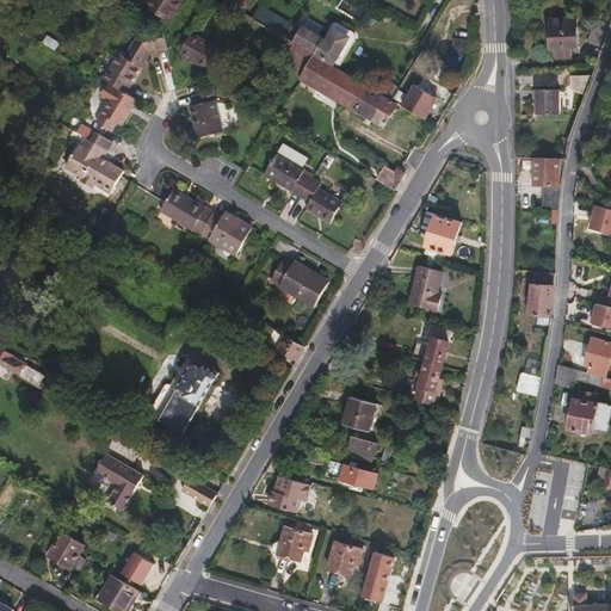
[(148,0),(146,6),(167,18),(178,0),(148,0)]
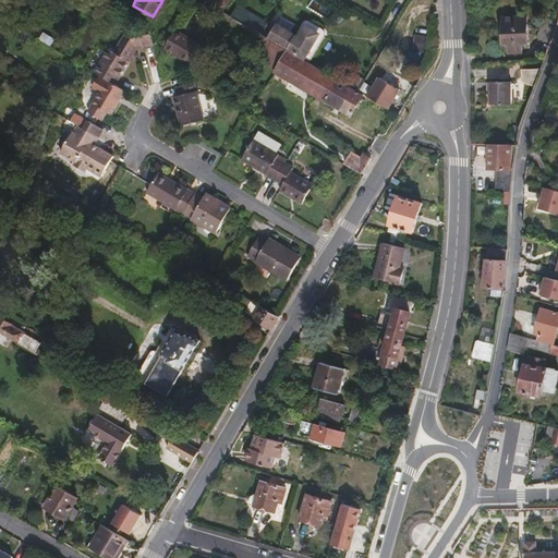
[(162,0),(153,16),(158,19),(168,0),(162,0)]
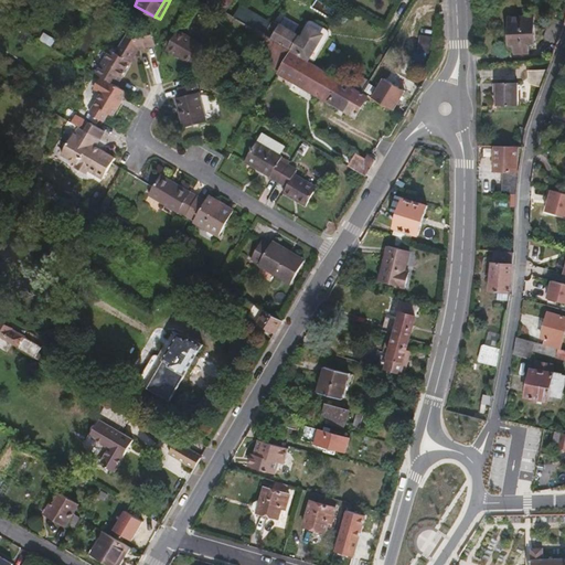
[(526,43),(533,43),(532,17),(508,18),(509,44),(514,44),(514,53),(526,53),(526,43)]
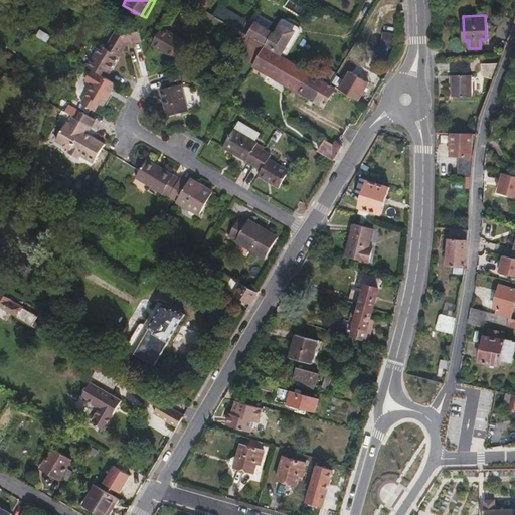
[(142,39),(138,20),(129,22),(133,41),(142,39)]
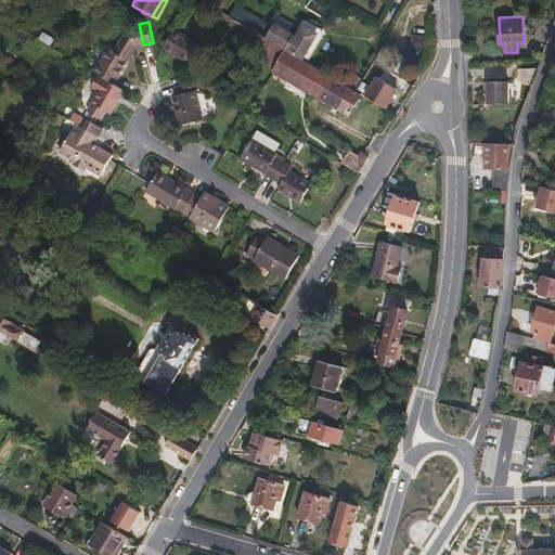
[(107,50),(94,73),(99,75),(114,85),(136,47),(143,44),(139,24),(129,26),(114,53),(107,50)]
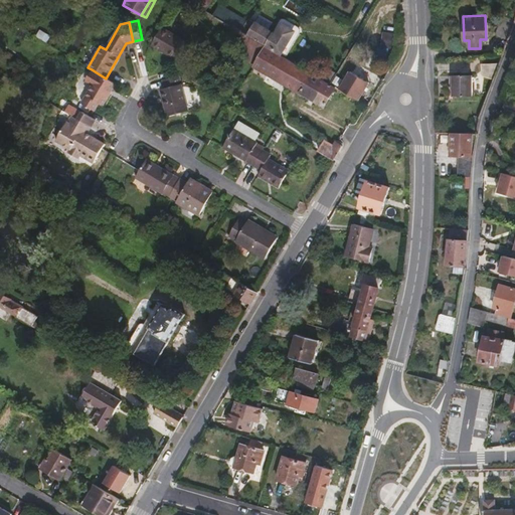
[(244,25),(241,30),(280,52),(286,40),(280,37),(254,22),(251,28),(244,25)]
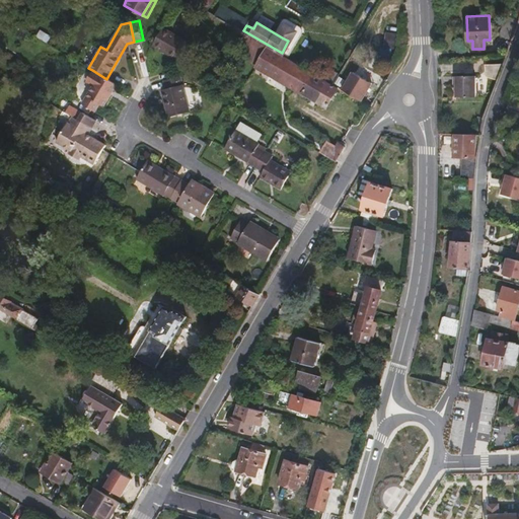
[(177,59),(188,41),(164,26),(154,45),(177,59)]
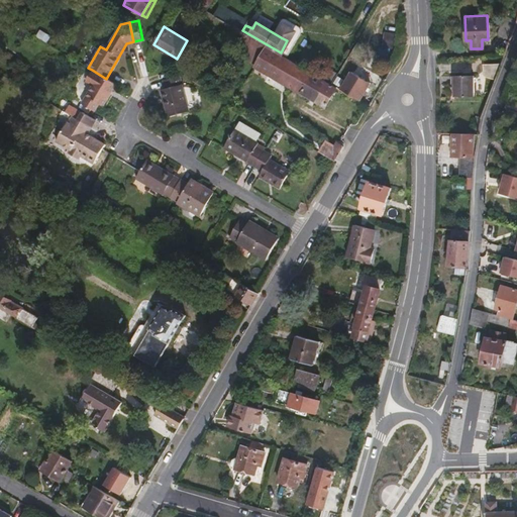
[(300,34),(288,27),(281,37),(287,40),(281,53),(287,56),(300,34)]
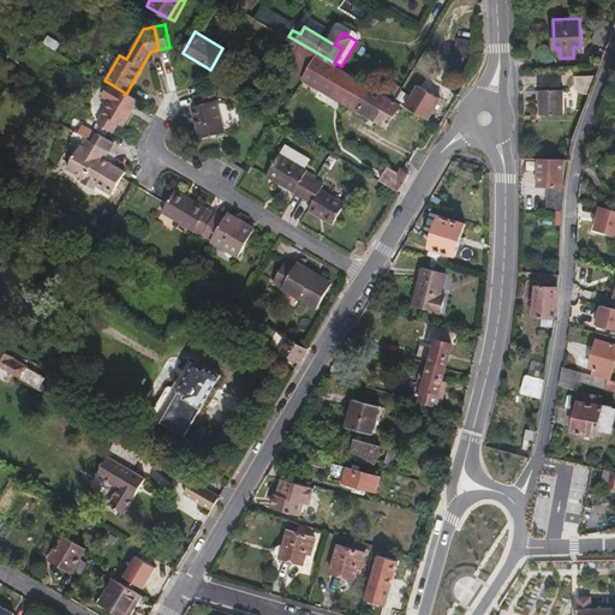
[(293,42),(282,59),(306,73),(317,57),(293,42)]
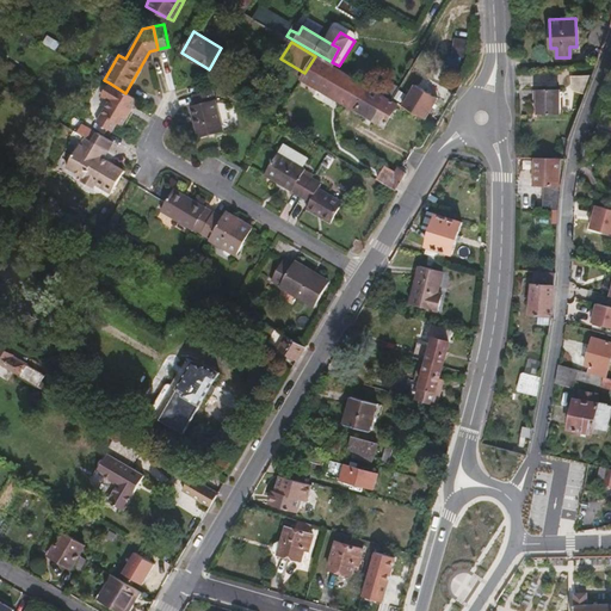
[(369,87),(315,56),(304,73),(302,78),(356,110),(384,127),(397,104),(390,100),(369,87)]
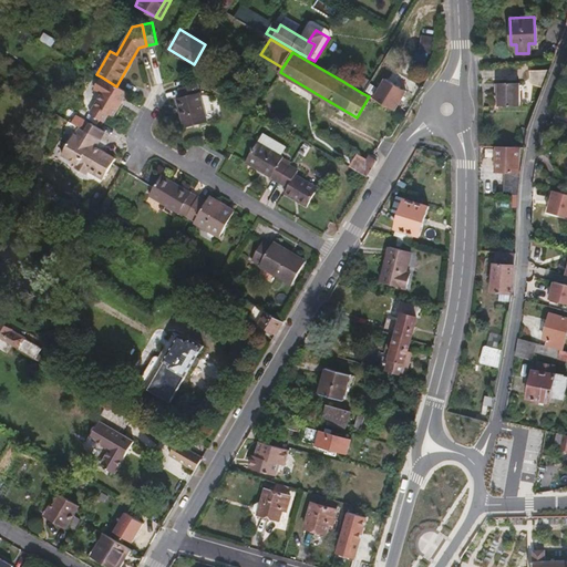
[(529,84),(542,86),(548,69),(529,70),(529,84)]
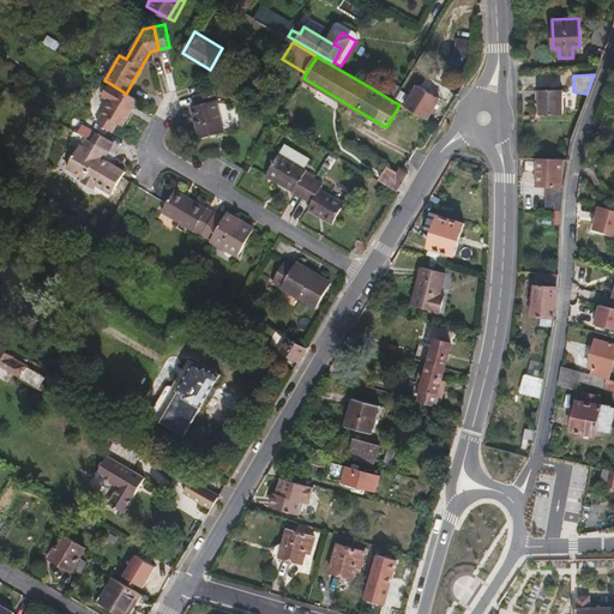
[(122,126),(138,101),(126,94),(109,83),(101,97),(110,102),(98,122),(113,132),(118,124),(122,126)]
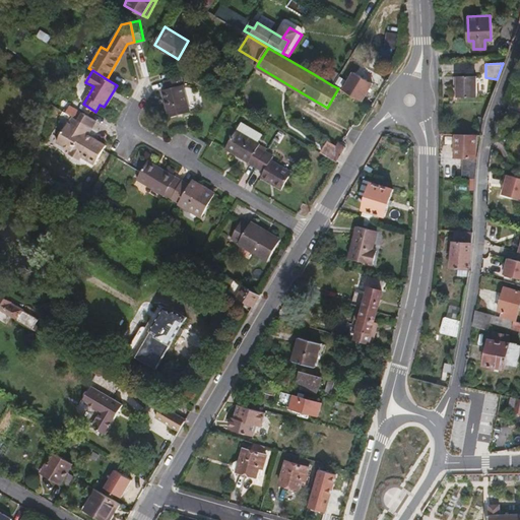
[(362,103),(373,84),(353,74),(343,91),(345,93),(362,103)]
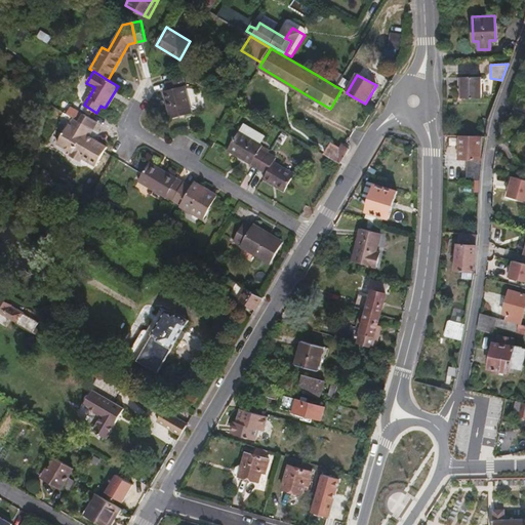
[(170,119),(193,113),(184,77),(166,82),(168,90),(163,91),(170,119)]
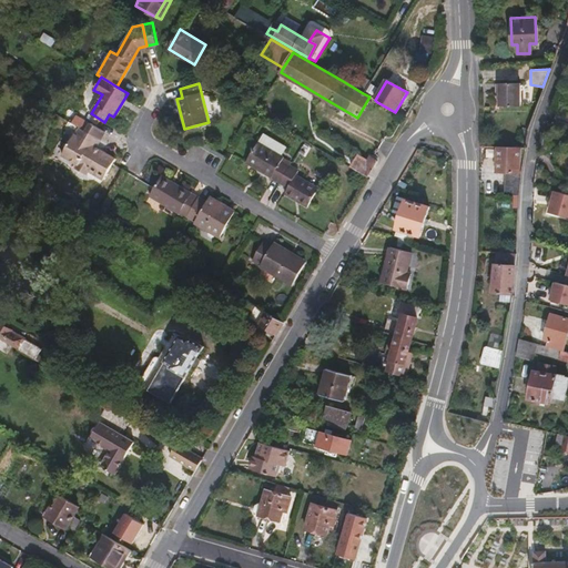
[(518,105),(519,83),(499,83),(498,105),(518,105)]
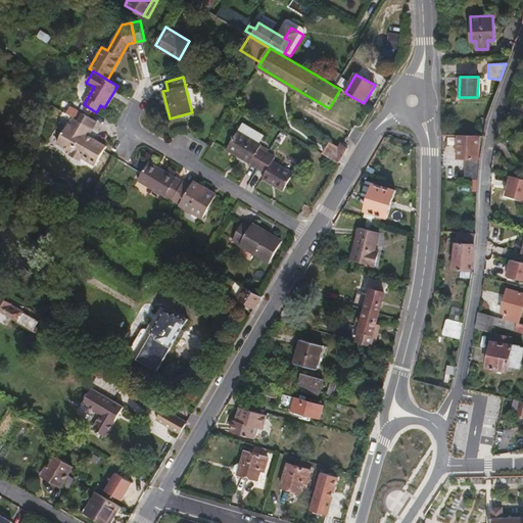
[(96,122),(83,113),(79,121),(92,129),(96,122)]
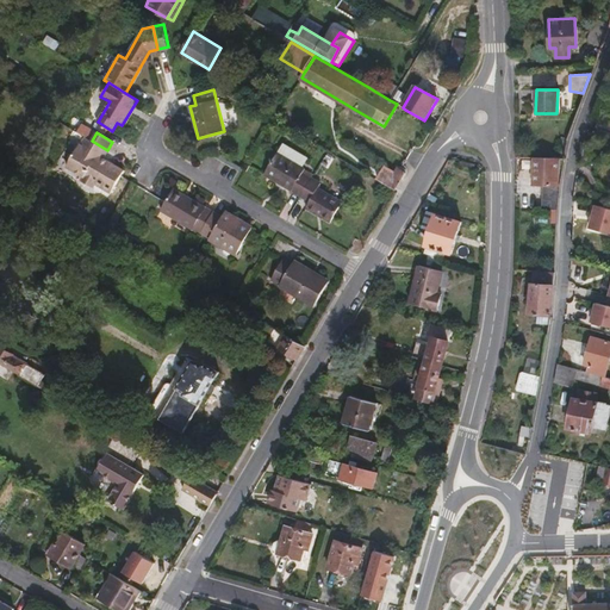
[(123,170),(103,159),(107,150),(92,141),(86,137),(81,147),(79,144),(66,167),(82,178),(80,181),(92,188),(94,185),(110,193),(123,170)]
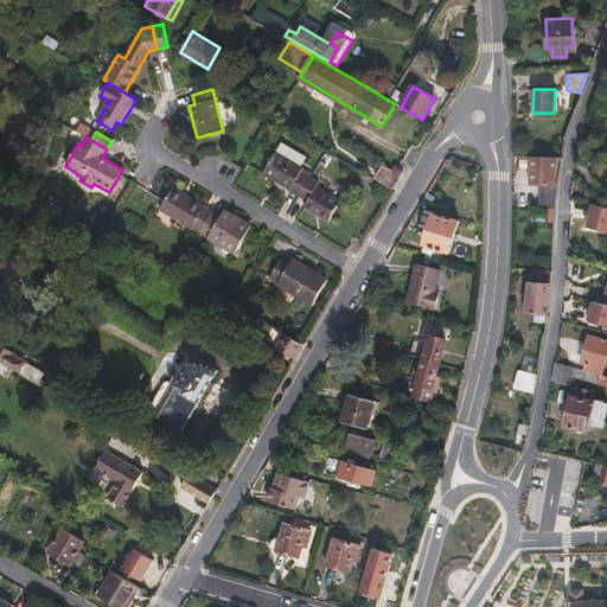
[(289,190),(304,167),(275,151),(262,173),(289,190)]
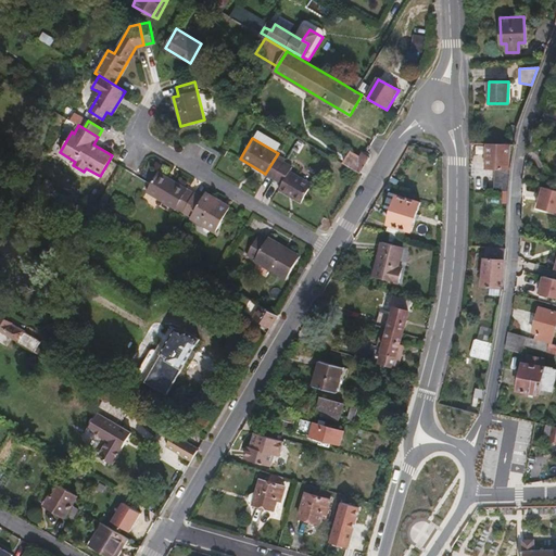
[(507,168),(508,144),(487,143),(485,168),(491,168),(491,191),(506,191),(509,168),(507,168)]
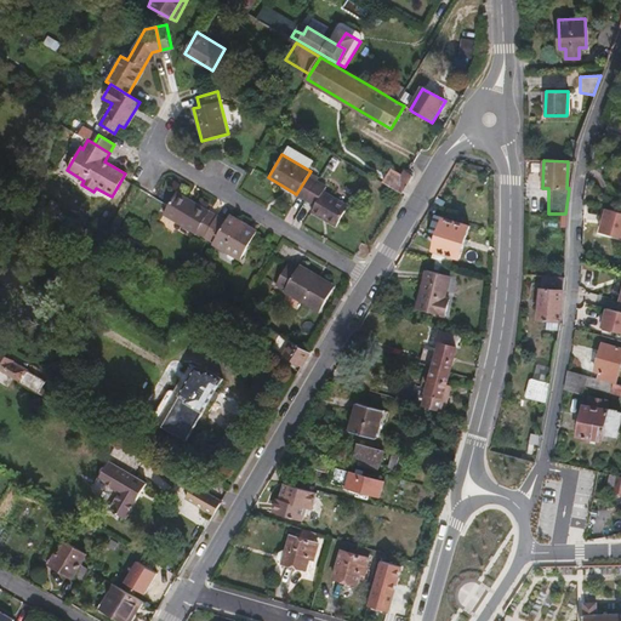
[(402,193),(411,177),(403,172),(398,180),(389,175),(383,183),(402,193)]
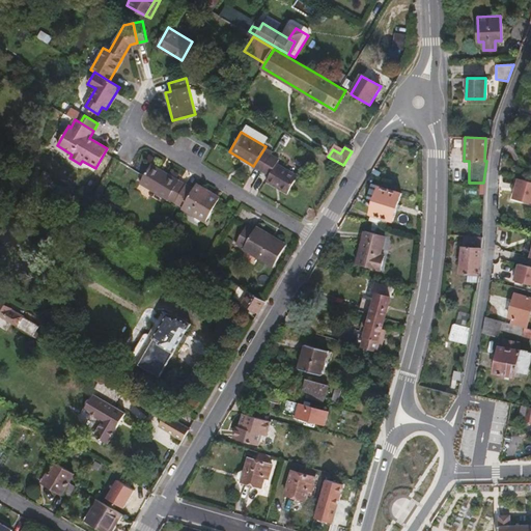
[(276,163),(279,159),(271,155),(261,171),(269,175),(267,180),(286,193),(297,175),(276,163)]
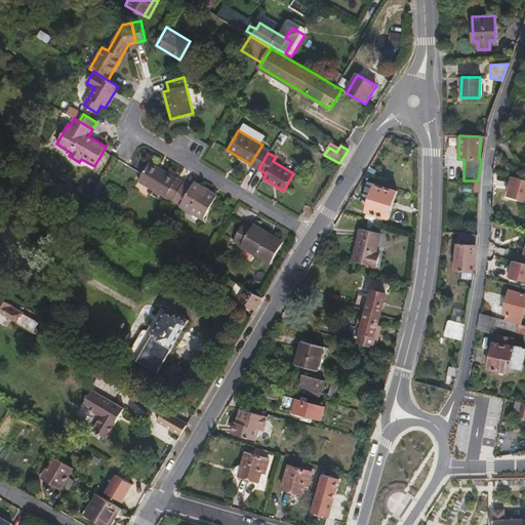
[(136,182),(171,202),(172,200),(183,184),(148,164),(136,182)]
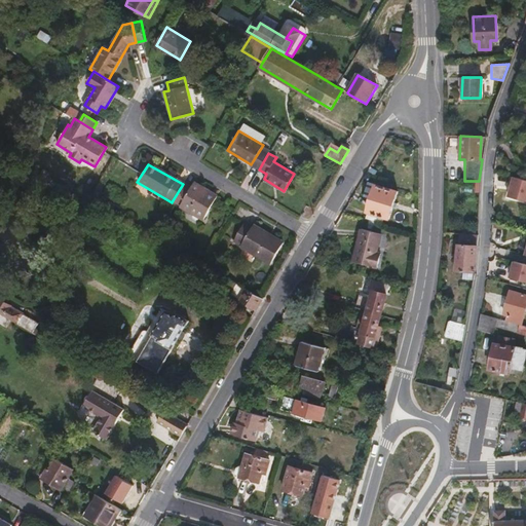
[(525,177),(511,175),(508,195),(525,197),(525,177)]
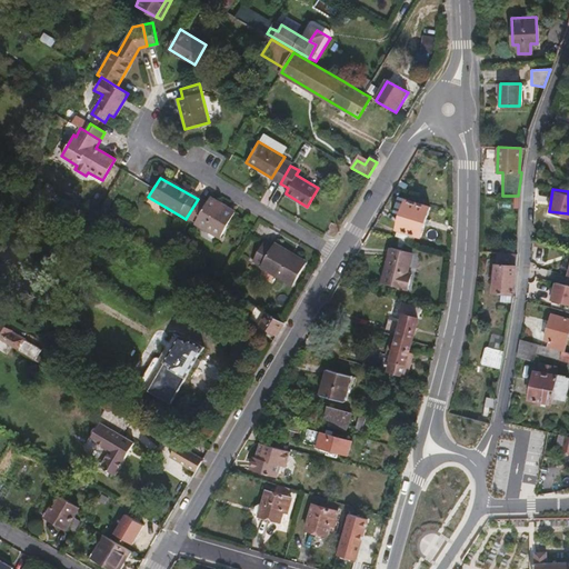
[(209,199),(206,203),(198,199),(187,217),(196,221),(195,223),(220,238),(235,213),(209,199)]
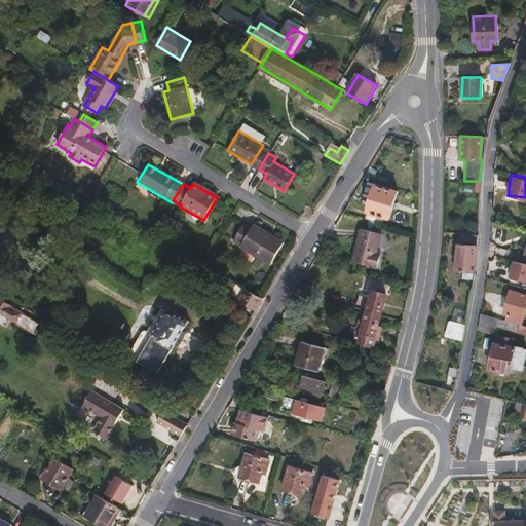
[(388,219),(398,191),(376,185),(367,212),(388,219)]
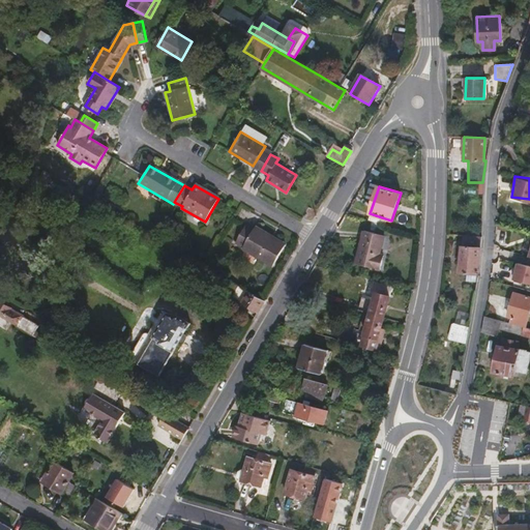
[(254,225),(252,228),(244,224),(235,241),(242,245),(241,246),(271,264),(283,245),(266,237),(268,233),(254,225)]
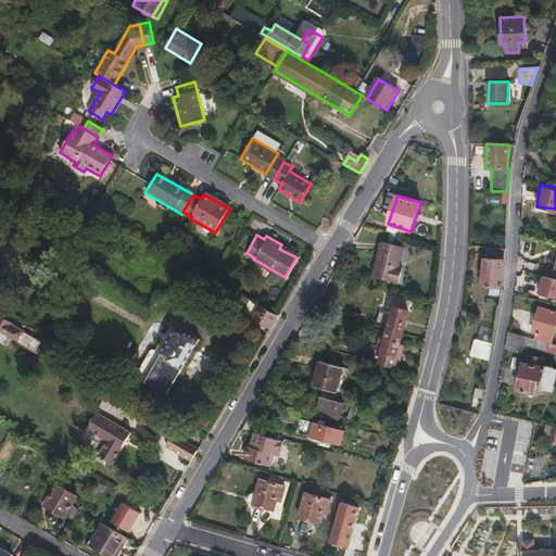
[(396,272),(403,248),(381,242),(371,276),(399,282),(402,274),(396,272)]
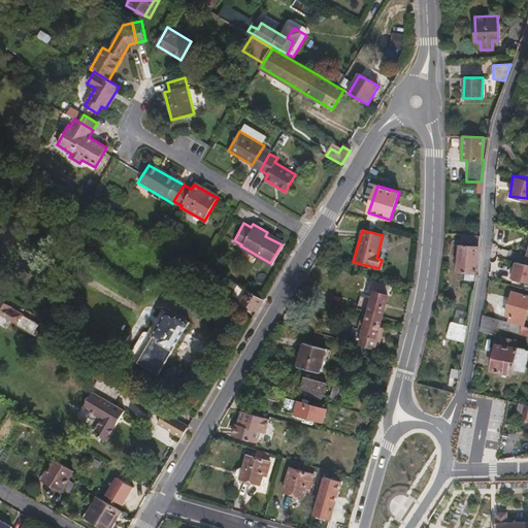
[(282,244),(283,241),(267,232),(265,236),(282,244)]
